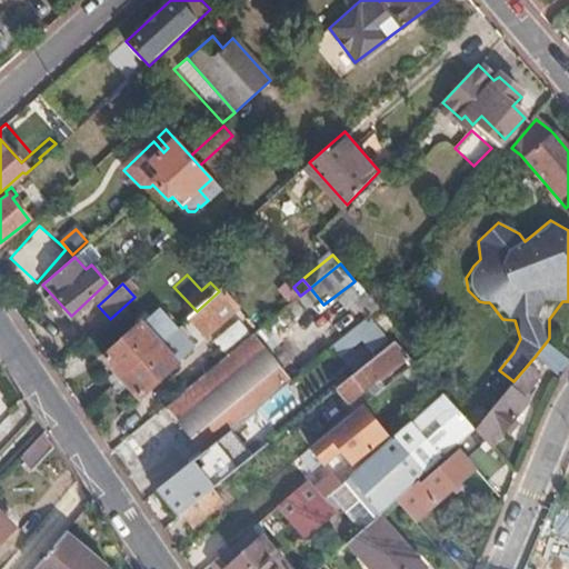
[(236,311),(219,291),(197,311),(190,318),(207,337),(236,311)]
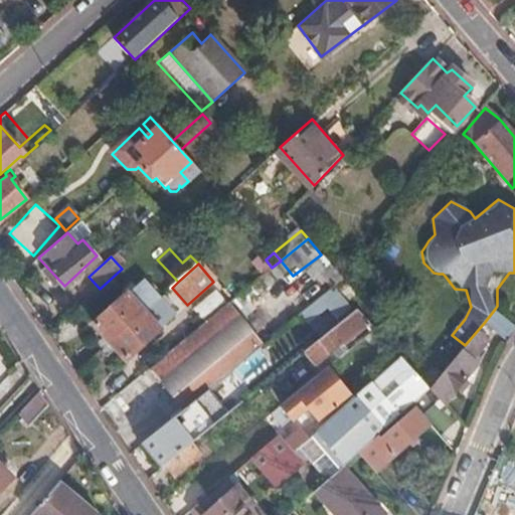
[(95,323),(111,342),(144,313),(128,294),(95,323)]
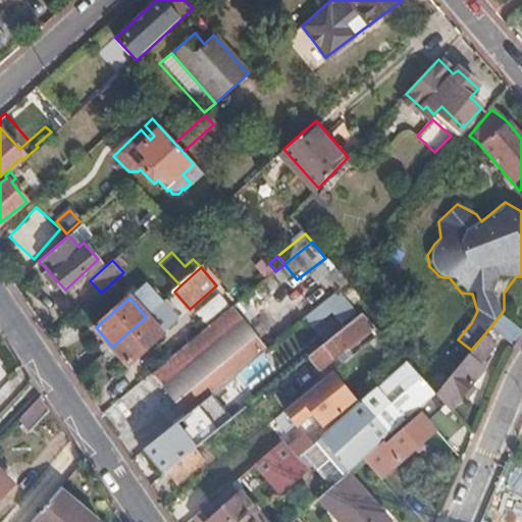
[(216,392),(265,352),(230,309),(153,372),(186,415),(198,406),(216,392)]
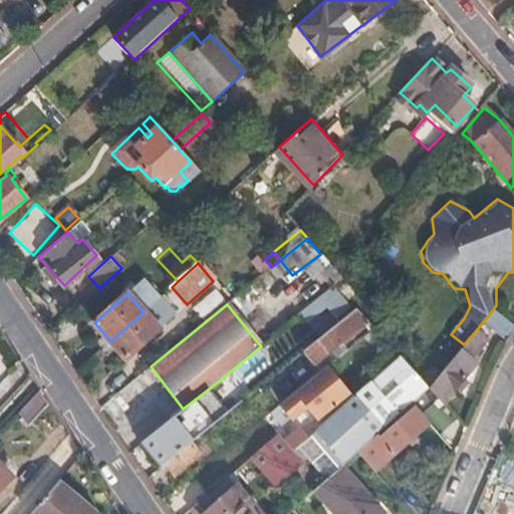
[(512,332),(513,328),(513,325),(494,308),(483,322),(506,340),(512,332)]
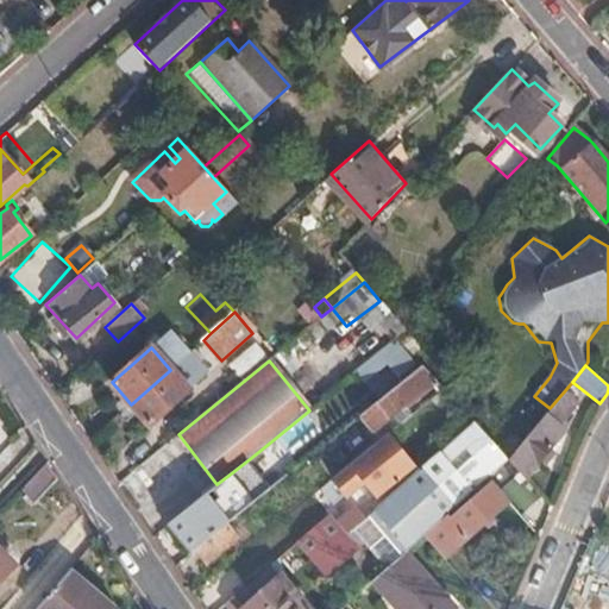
[(371,432),(434,382),(420,368),(359,416),(371,432)]
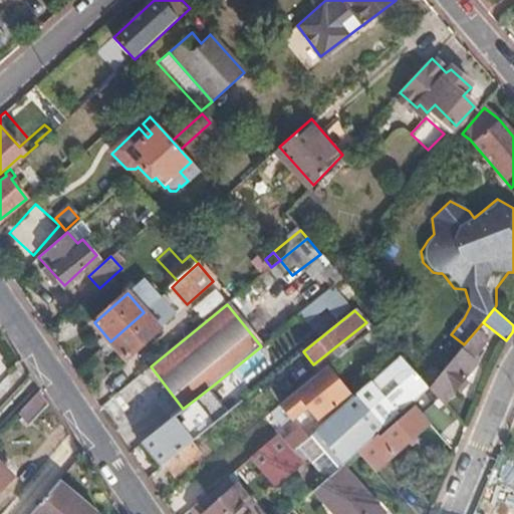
[(144,312),(110,341),(126,359),(159,330),(144,312)]
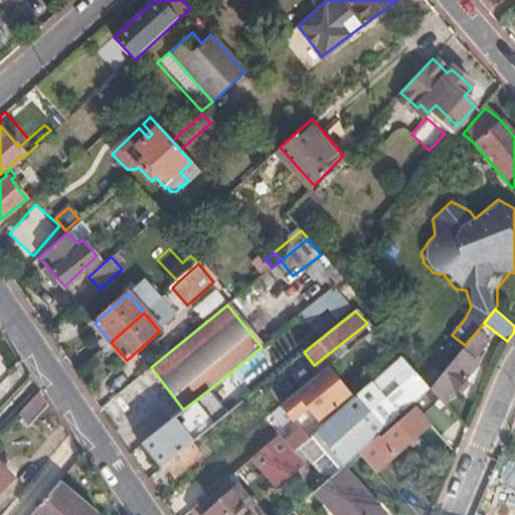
[(478,330),(465,345),(430,389),(444,405),(477,364),(470,359),(486,337),(478,330)]
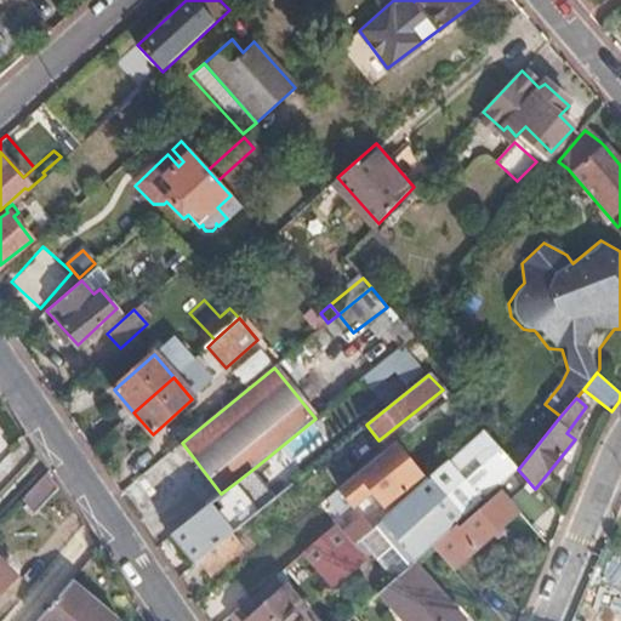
[(507,456),(483,429),(381,518),(371,527),(358,540),(393,580),(412,562),(431,546),(456,524),(497,488),(518,469),(507,456)]
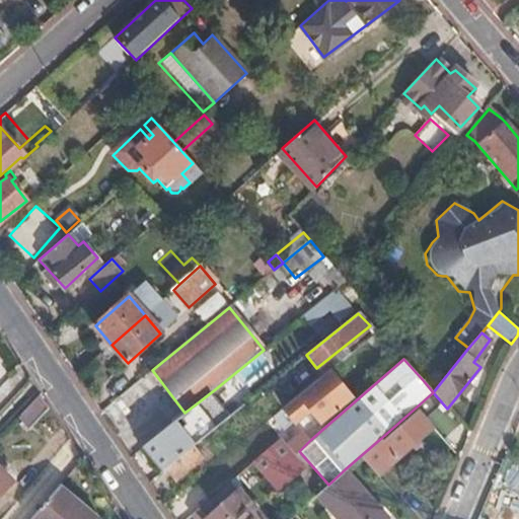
[(315,381),(281,409),(294,425),(312,411),(322,422),(339,409),(315,381)]
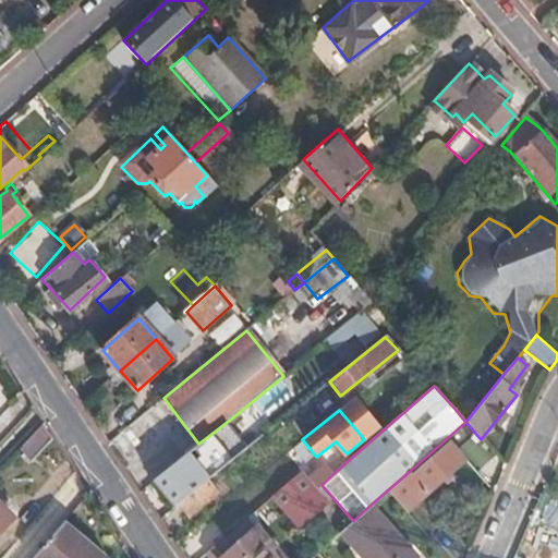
[(29,461),(50,439),(40,425),(17,449),(29,461)]
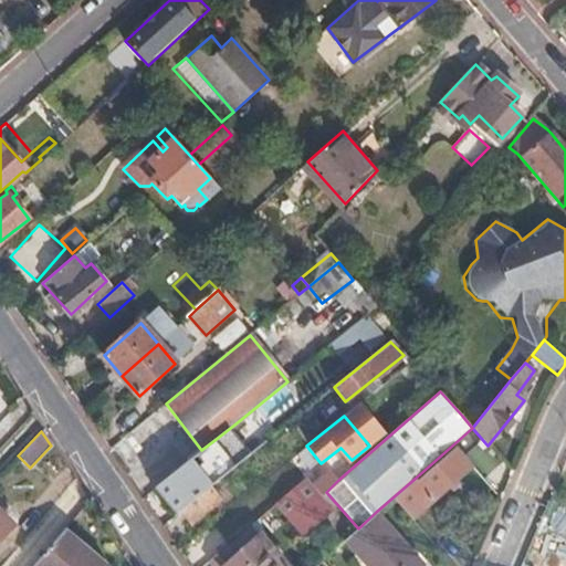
[(155,486),(176,513),(179,511),(211,485),(234,465),(215,440),(188,461),(155,486)]
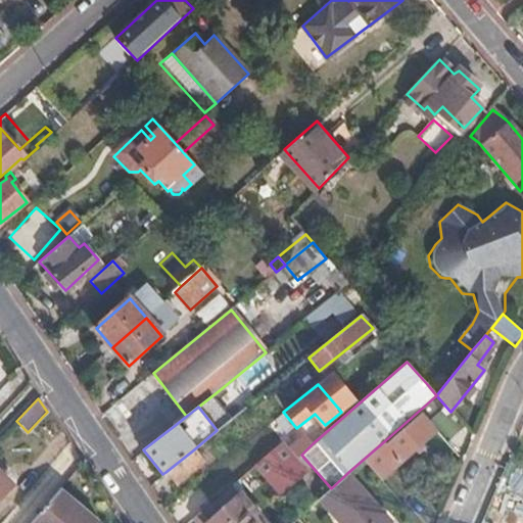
[(419,411),(384,441),(387,446),(423,416),(419,411)]
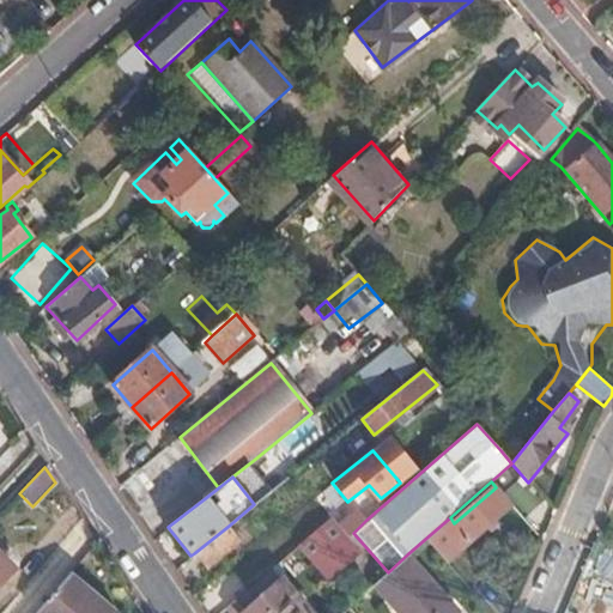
[(450,517),(425,539),(445,562),(511,505),(496,487),(454,523),(450,517)]
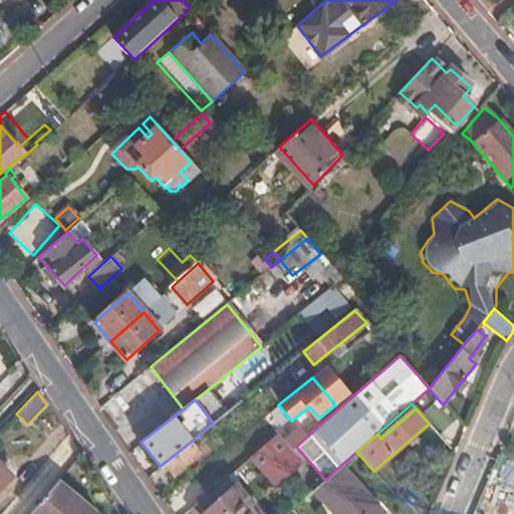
[(296,447),(307,436),(299,427),(283,439),(292,450),(296,447)]
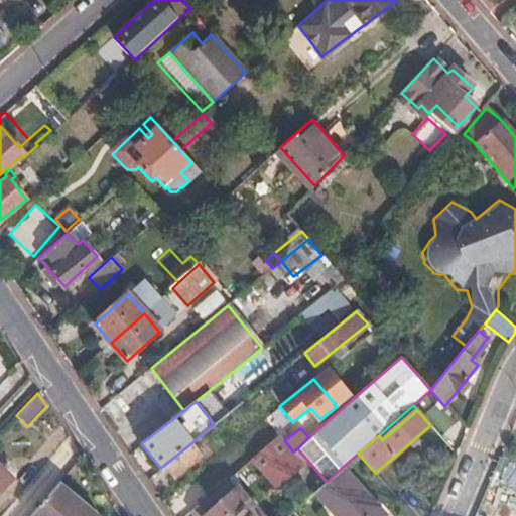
[(250,460),(274,488),(303,465),(293,452),(284,440),(280,435),(250,460)]
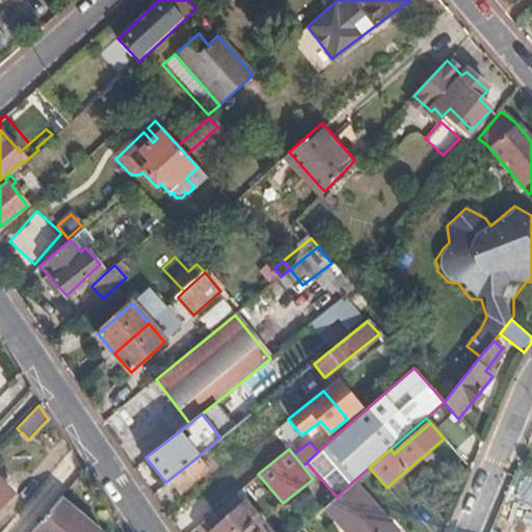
[(168,480),(179,493),(208,469),(198,456),(168,480)]
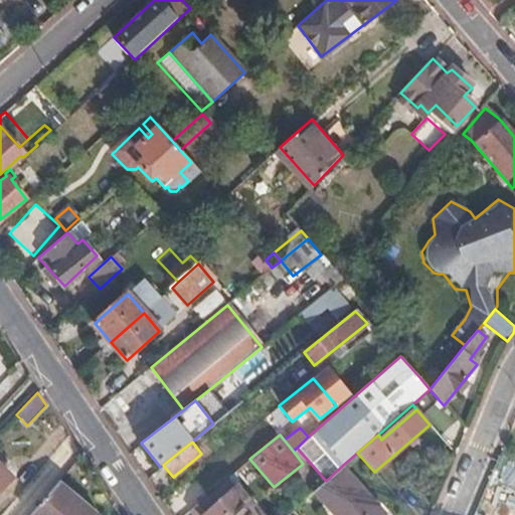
[(313,491),(333,514),(384,514),(342,466),(326,481),(313,491)]
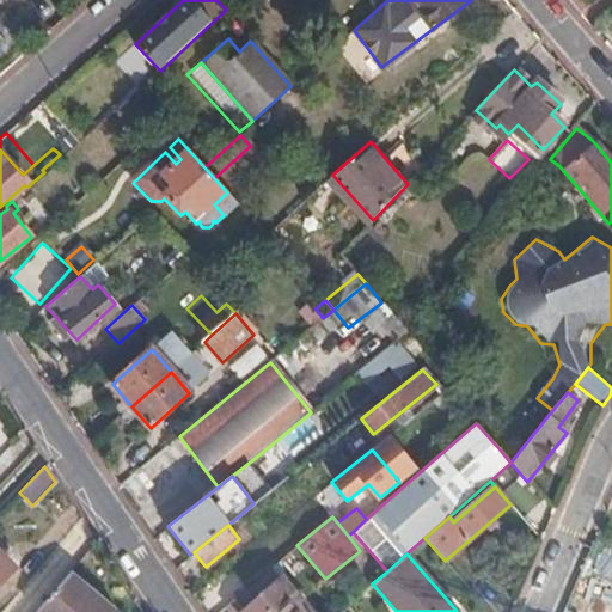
[(0,582),(13,568),(0,555),(0,582)]
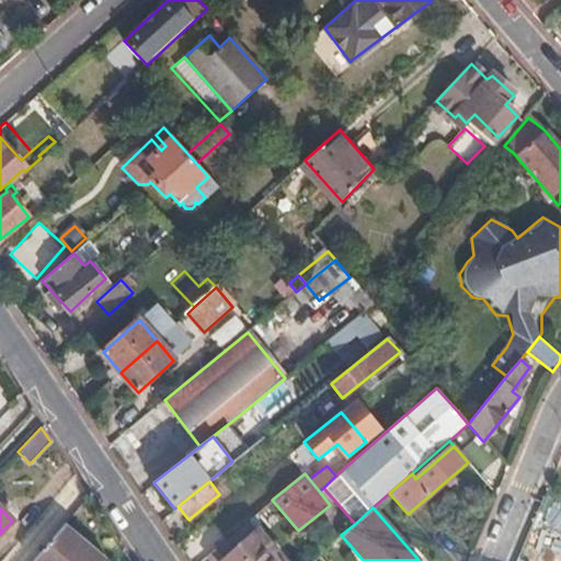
[(240,526),(207,553),(213,560),(282,560),(259,533),(260,531),(255,513),(240,526)]
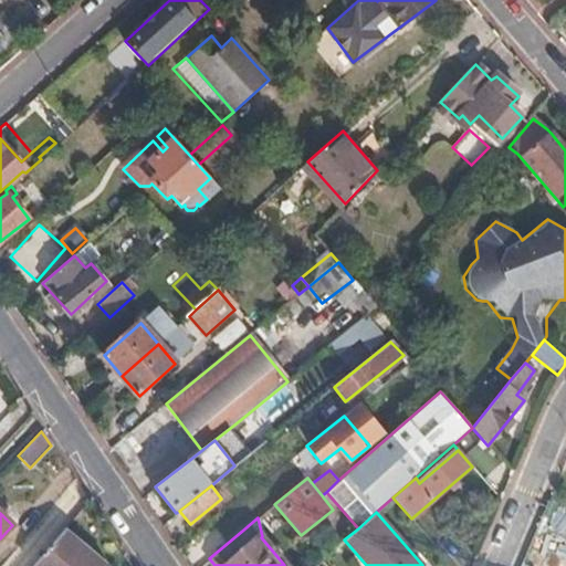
[(62,527),(28,565),(103,565),(105,565),(62,527)]
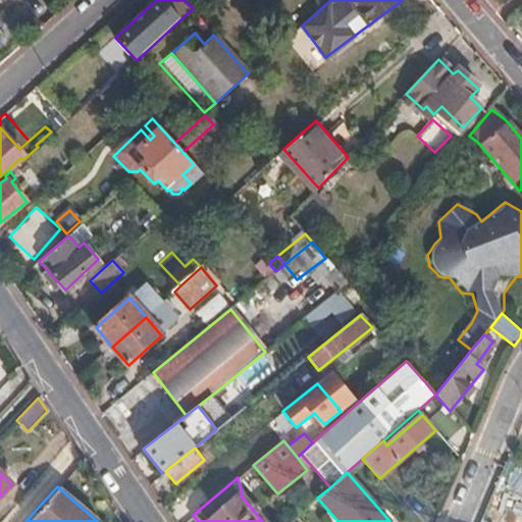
[(521,521),(521,502),(517,499),(502,521),(521,521)]
